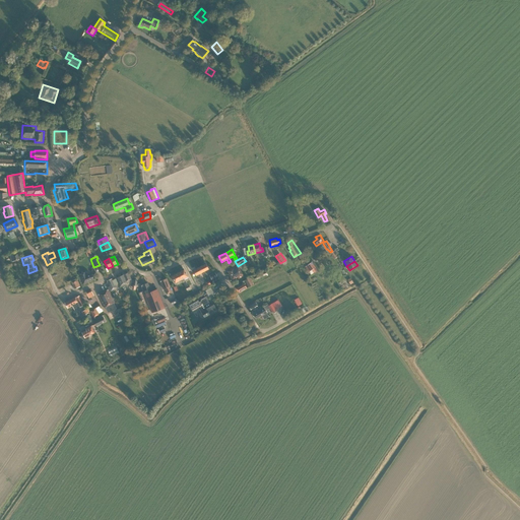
[(199,267),(202,272),(206,270),(208,273),(210,272),(206,263),(199,267)]
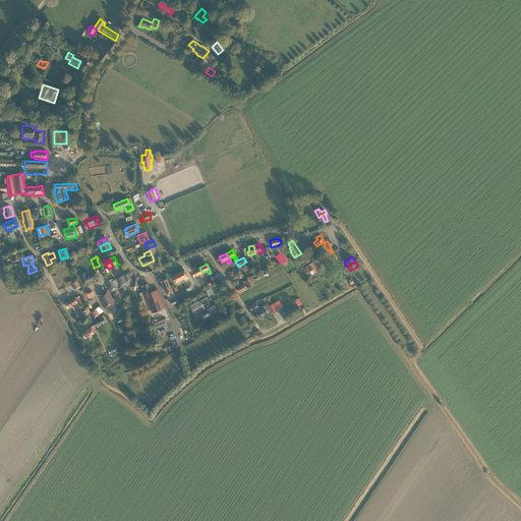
[(312,266),(310,264),(305,267),(310,274),(311,273),(313,276),(314,275),(313,273),(317,271),(313,266),(312,266)]
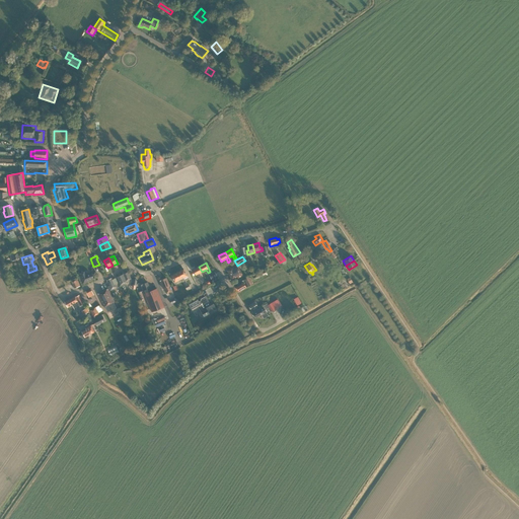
[(59,266),(50,271),(53,278),(55,278),(57,282),(65,278),(59,266)]
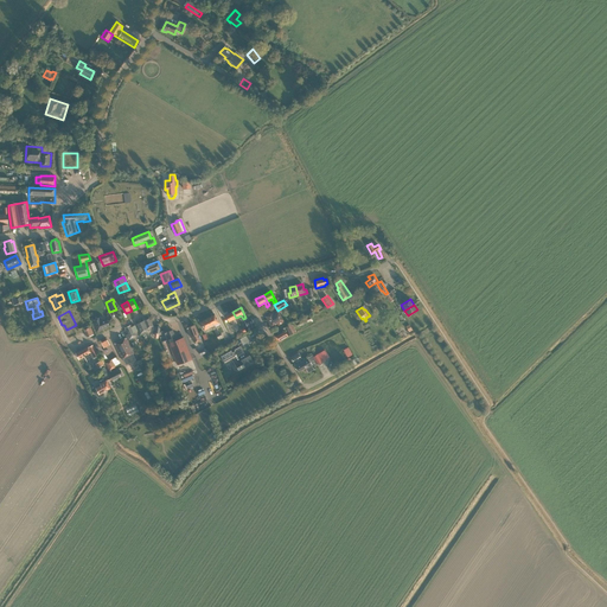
[(270,312),(270,313),(266,317),(272,326),(276,323),(278,325),(283,321),(278,311),(274,313),(273,311),(270,312)]
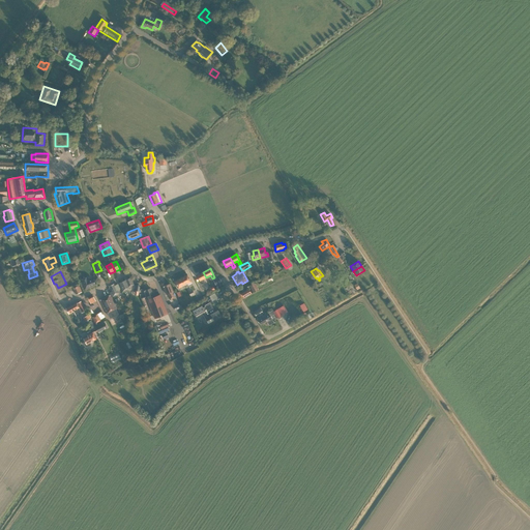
[(201,280),(206,277),(203,272),(197,275),(201,284),(203,283),(201,280)]
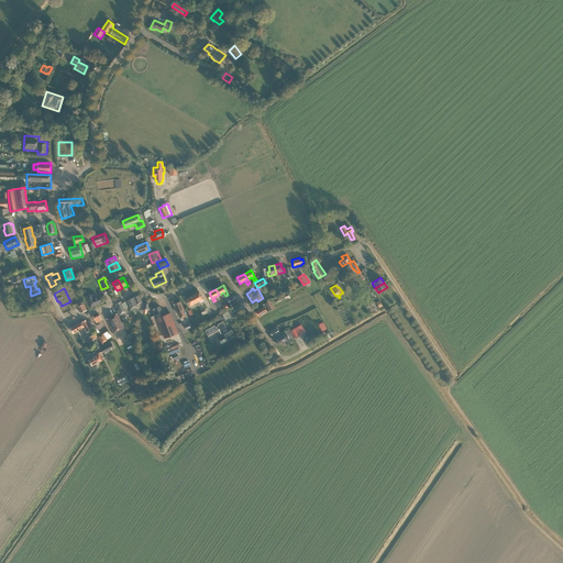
[(192,295),(196,302),(202,299),(199,291),(192,295)]
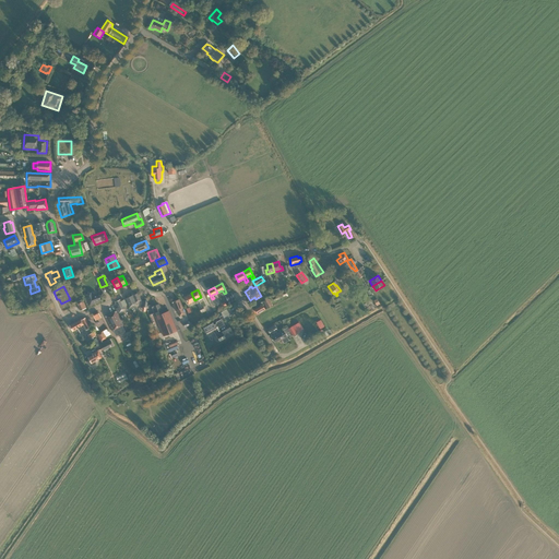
[(92,293),(88,294),(88,292),(84,294),(90,306),(95,304),(94,302),(100,300),(98,295),(96,296),(96,295),(93,296),(92,293)]
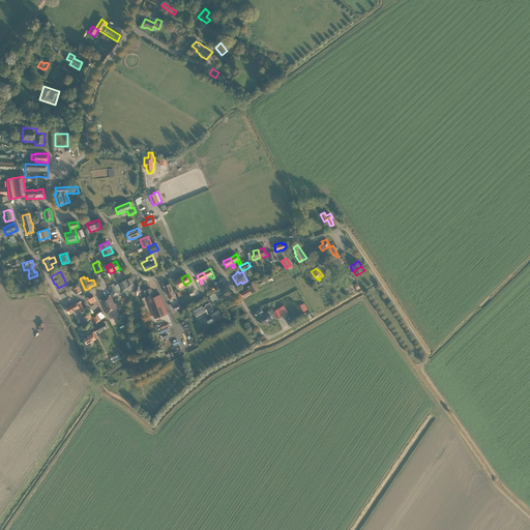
[(272,280),(271,276),(259,283),(260,286),(272,280)]
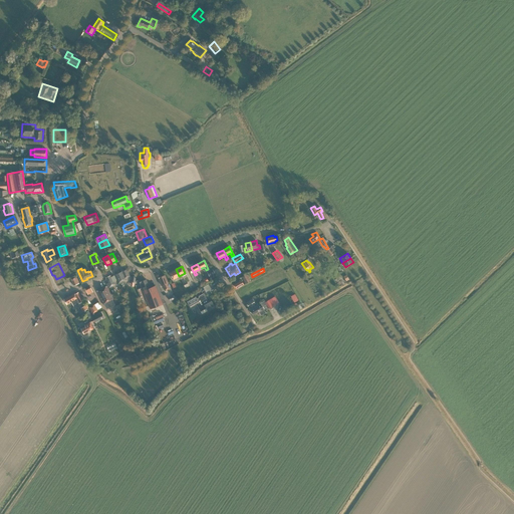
[(130,276),(126,269),(115,274),(119,283),(123,281),(123,280),(125,279),(124,278),(130,276)]
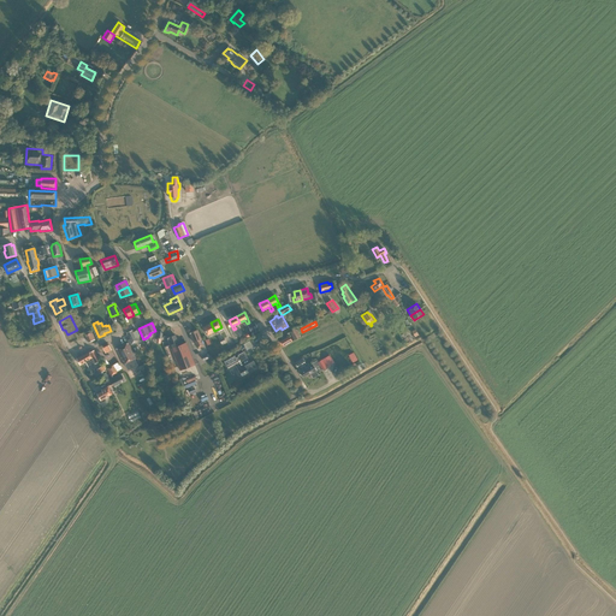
[(207,336),(214,331),(211,323),(202,327),(207,336)]
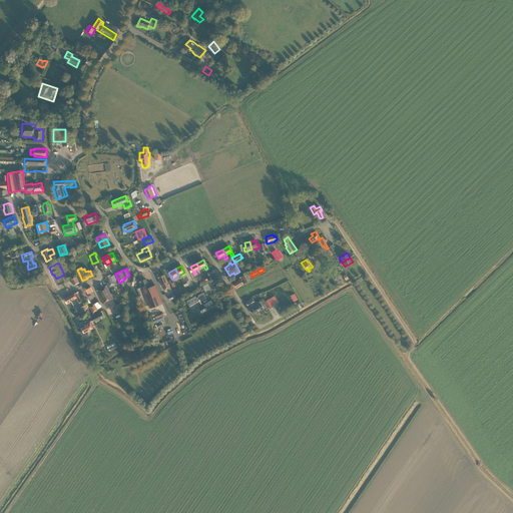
[(215,276),(212,269),(206,272),(209,279),(215,276)]
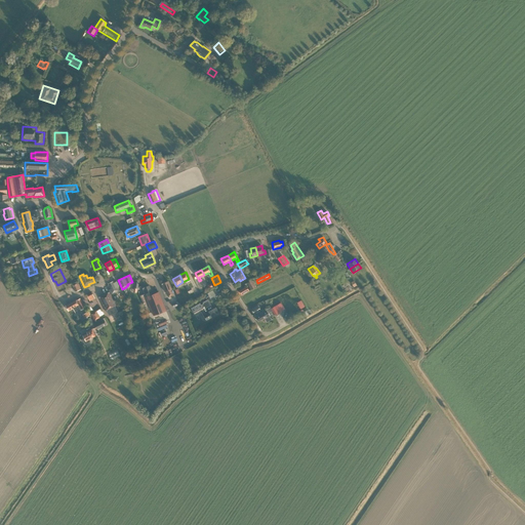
[(247,283),(251,289),(255,287),(251,280),(247,283)]
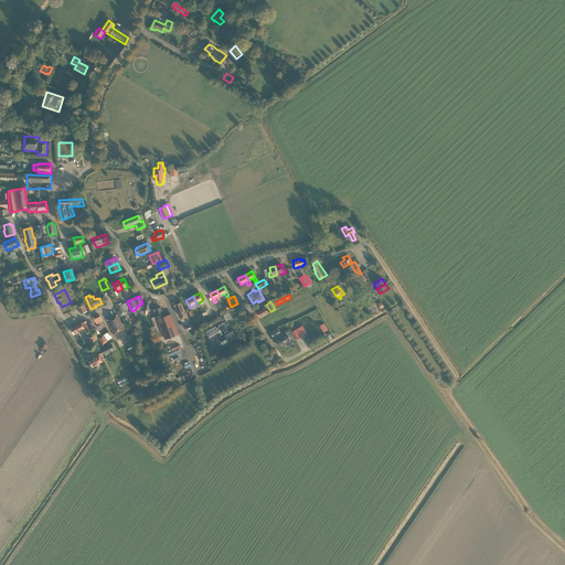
[(125,302),(121,305),(121,302),(116,306),(117,307),(116,308),(119,316),(127,312),(126,309),(127,308),(125,302)]
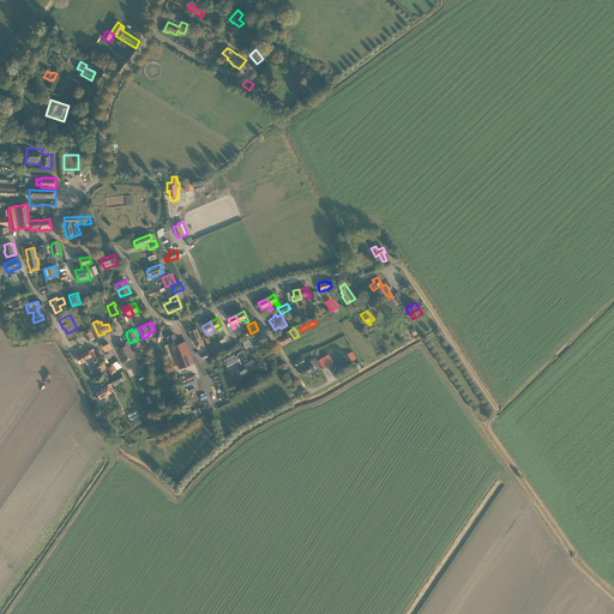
[(200,338),(197,329),(188,331),(193,342),(196,341),(197,347),(202,344),(199,339),(200,338)]
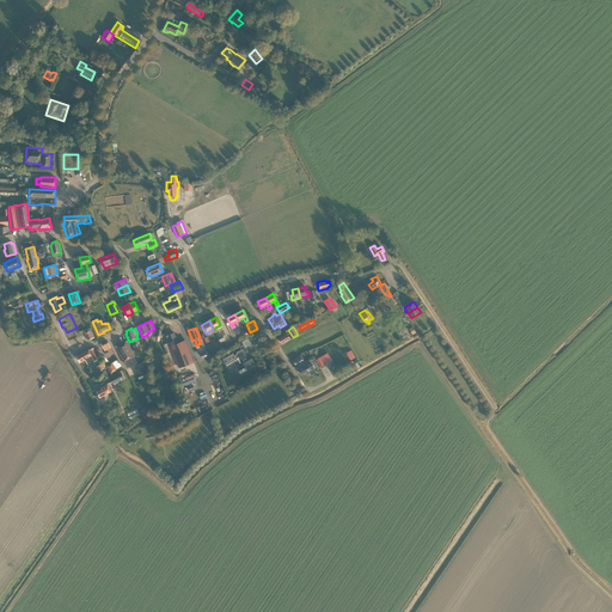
[(95,337),(91,330),(85,332),(87,341),(95,337)]
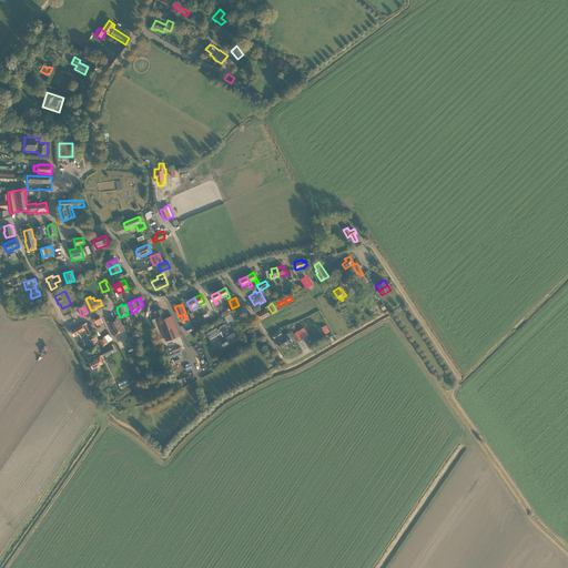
[(154,312),(165,342),(180,336),(172,316),(165,318),(164,314),(163,315),(161,308),(154,312)]
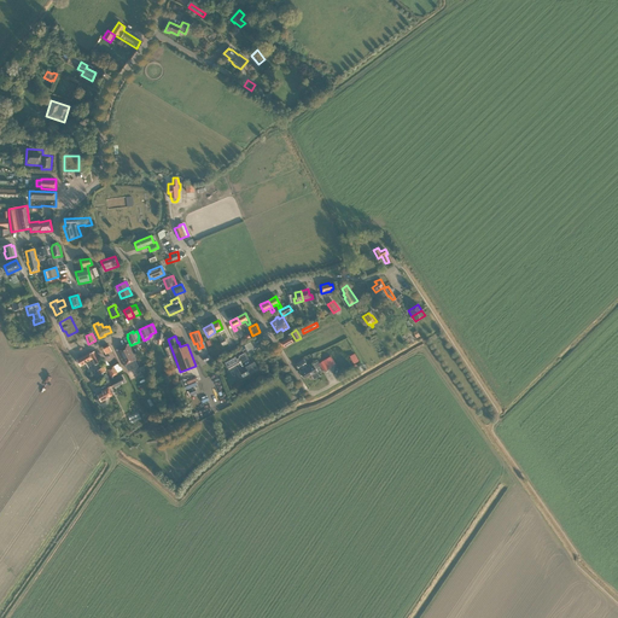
[(291,338),(290,337),(281,342),(285,347),(292,342),(291,338)]
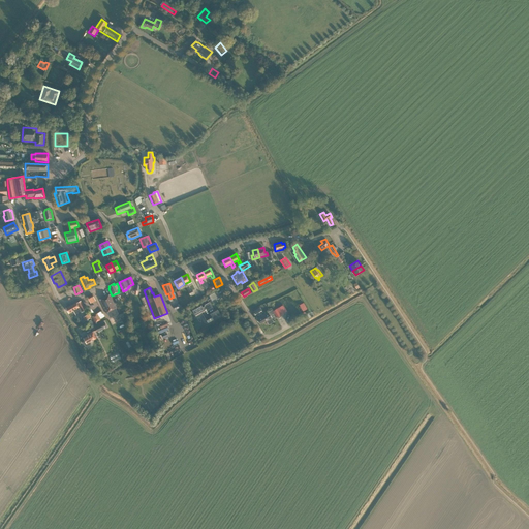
[(110,294),(100,300),(106,313),(107,313),(110,316),(117,312),(116,309),(117,308),(110,294)]
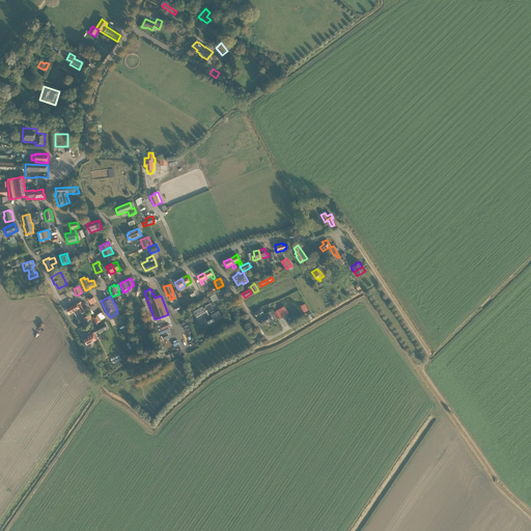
[(215,311),(212,305),(214,304),(211,300),(207,302),(210,304),(204,306),(205,307),(203,308),(201,305),(192,310),(196,317),(202,314),(208,325),(222,317),(218,309),(215,311)]
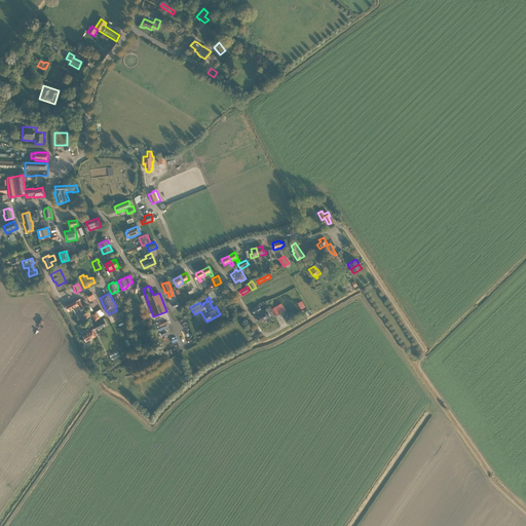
[(85,308),(80,299),(77,301),(76,300),(66,306),(69,311),(79,305),(81,310),(85,308)]
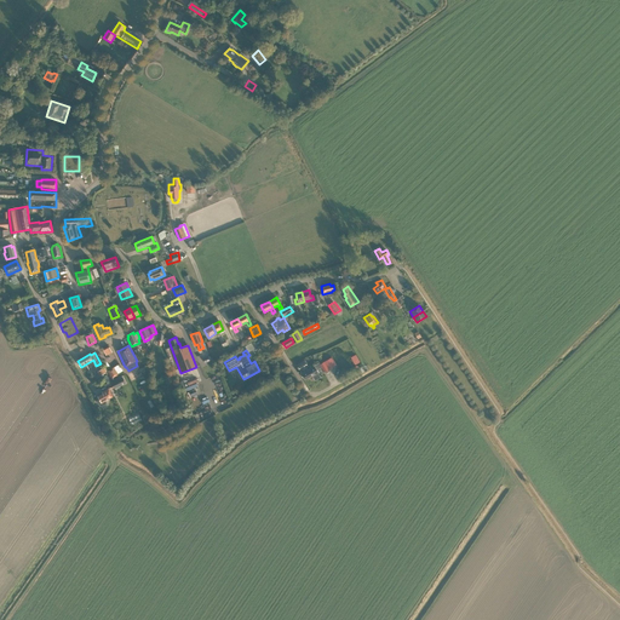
[(331,367),(327,360),(320,363),(319,362),(314,366),(315,367),(302,374),(305,379),(309,377),(310,378),(313,375),(315,379),(320,377),(317,373),(319,373),(316,369),(321,366),(325,372),(328,368),(331,367)]
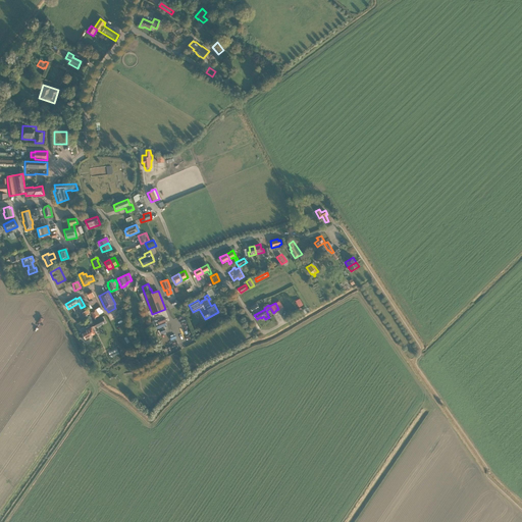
[(259,308),(256,304),(249,308),(252,312),(259,308)]
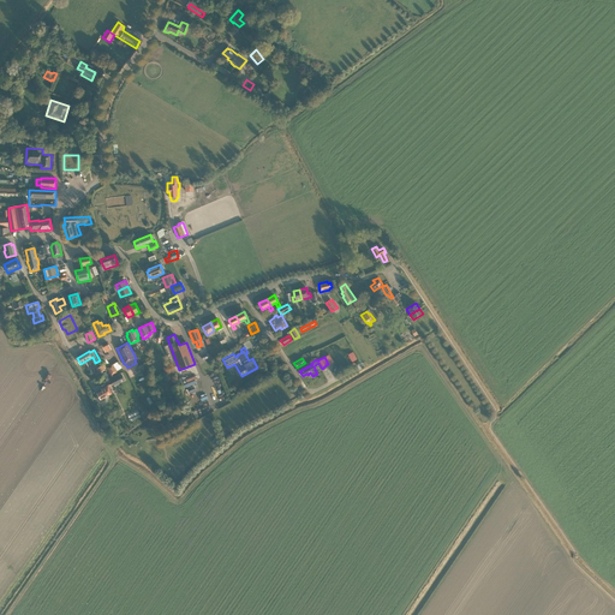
[(107,369),(111,376),(118,372),(117,371),(121,368),(118,362),(107,369)]
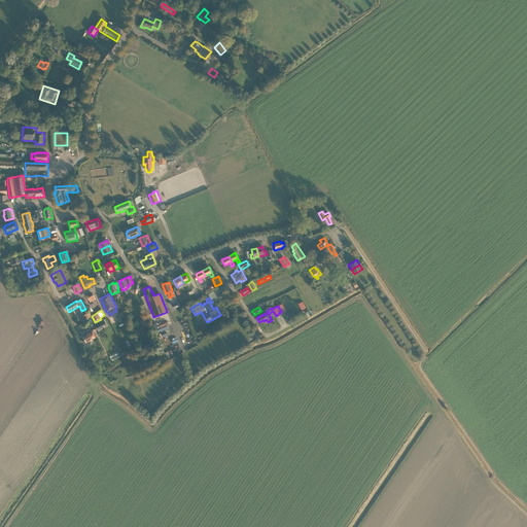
[(104,320),(95,325),(98,330),(107,325),(104,320)]
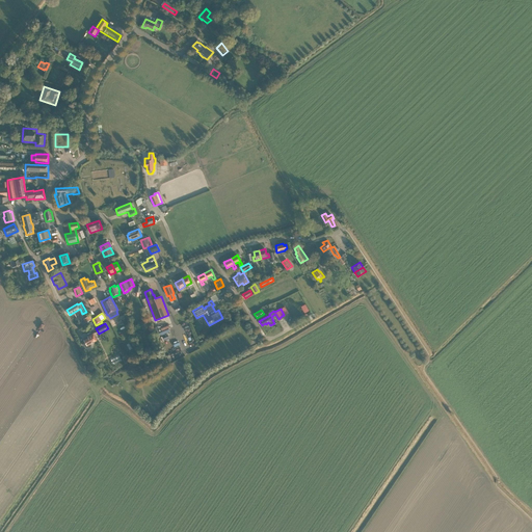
[(90,345),(90,344),(97,340),(92,334),(87,337),(88,338),(83,340),(85,343),(84,344),(84,345),(85,348),(87,348),(90,346),(90,345)]
